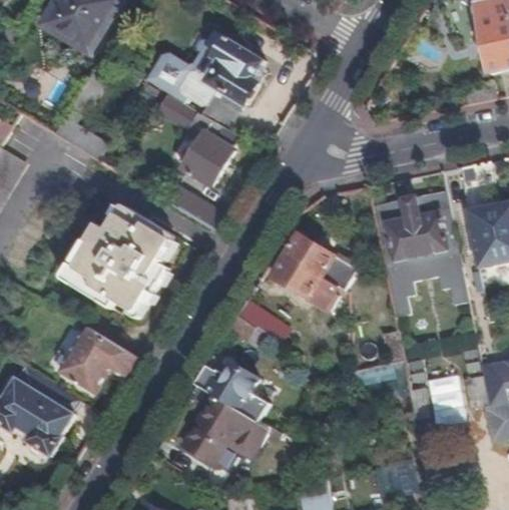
[(65,26),(93,44),(120,0),(54,0),(41,22),(61,35),(65,26)]
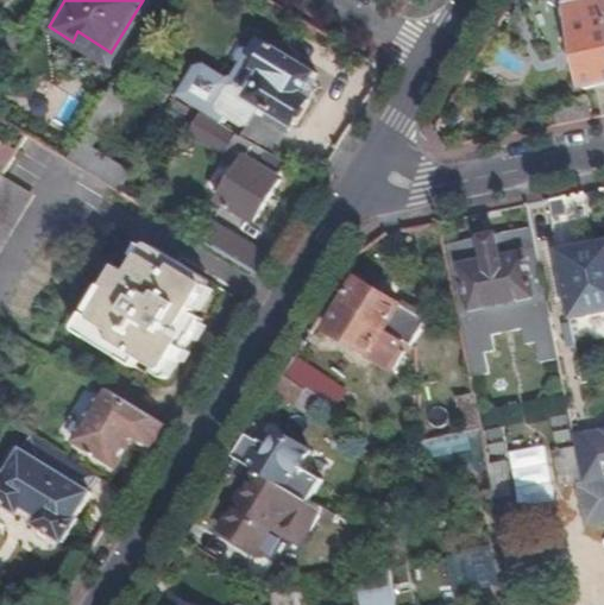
[(603,7),(602,0),(547,0),(559,7),(565,5),(582,86),(593,83),(601,113),(603,112),(603,7)]
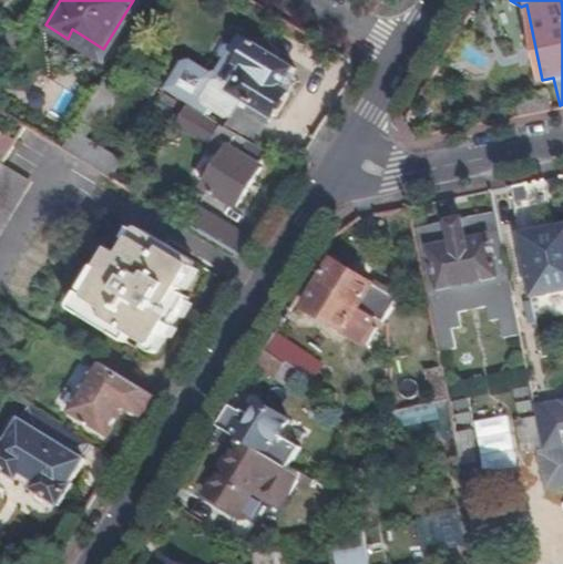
[(239,96),(267,113),(272,115),(284,93),(279,89),(292,68),(267,52),(248,41),(235,63),(233,63),(221,82),(214,79),(211,80),(198,99),(202,104),(221,116),(228,115),(239,96)]
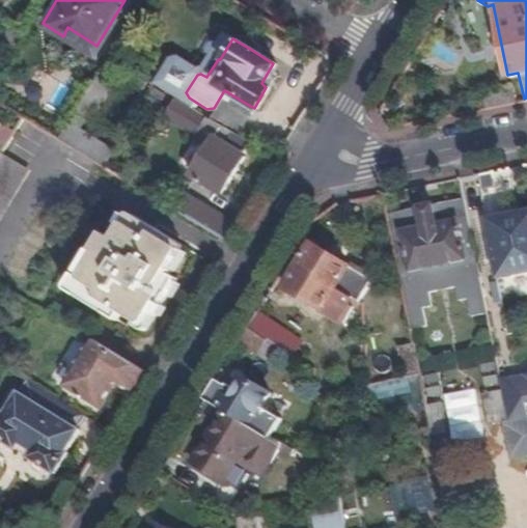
[(150,84),(173,98),(179,102),(186,92),(197,75),(200,74),(200,67),(195,68),(174,57),(167,58),(150,84)]
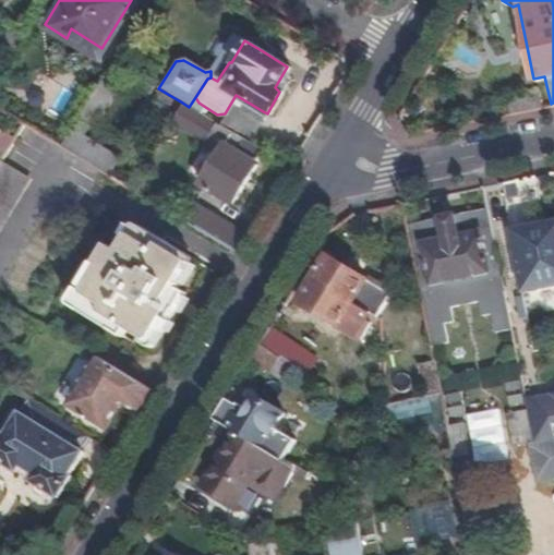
[(505,98),(507,112),(539,106),(537,93),(505,98)]
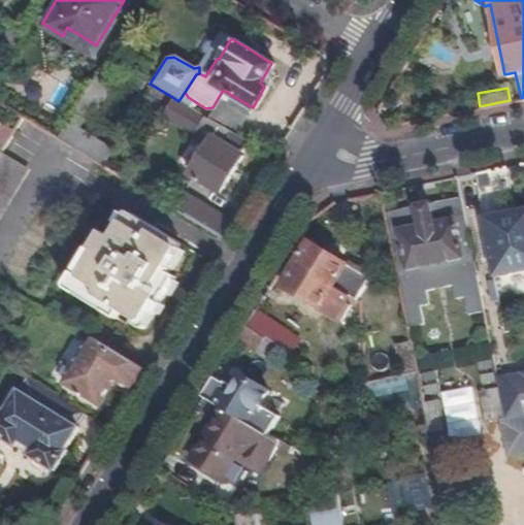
[(206,118),(233,133),(249,105),(223,90),(213,107),(206,118)]
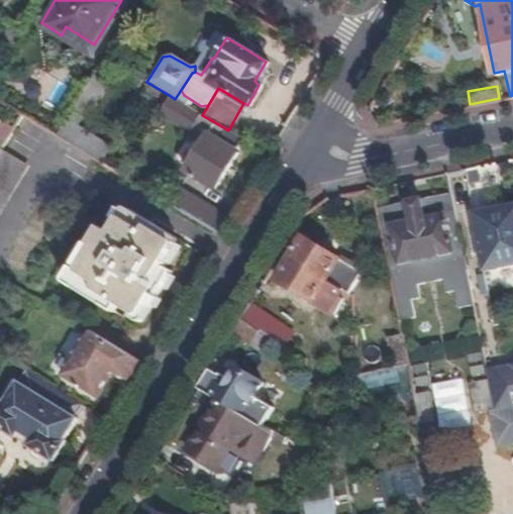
[(128,111),(139,93),(135,91),(123,108),(128,111)]
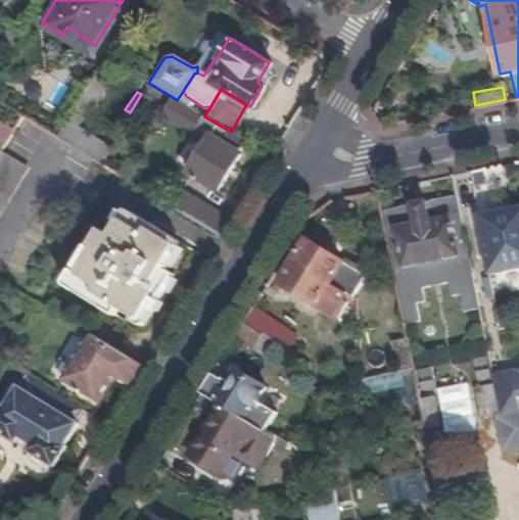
[(236,153),(244,140),(231,132),(204,116),(177,100),(171,96),(159,116),(188,134),(186,139),(199,147),(184,172),(216,190),(237,154),(236,153)]
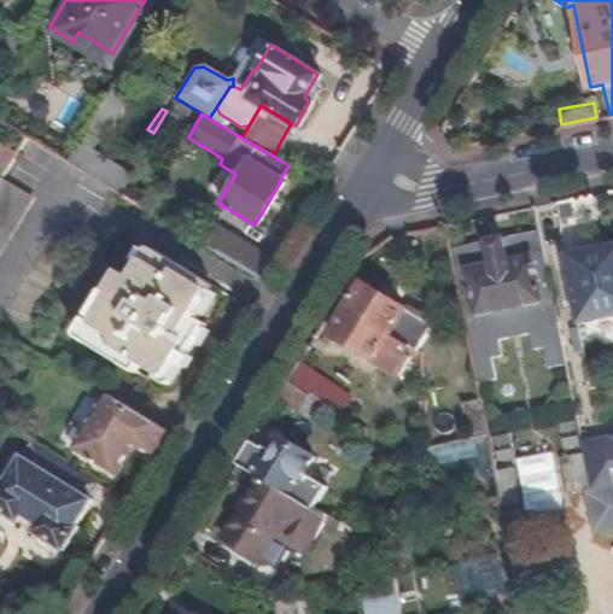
[(76,141),(64,161),(117,192),(128,174),(76,141)]
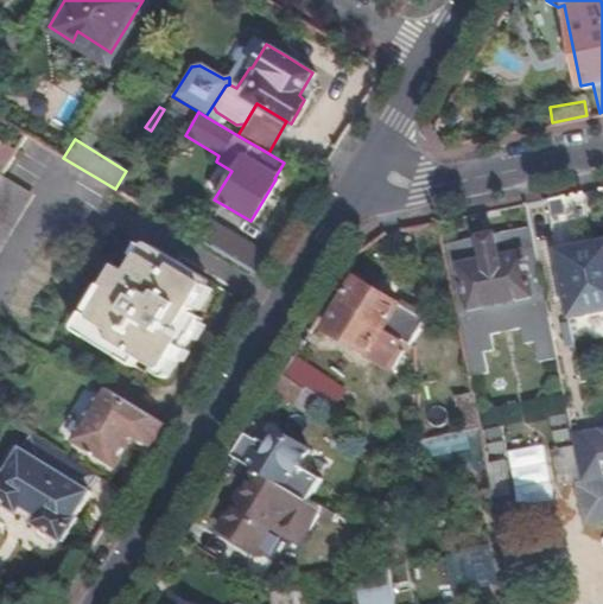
[(0,170),(12,148),(0,141),(0,170)]
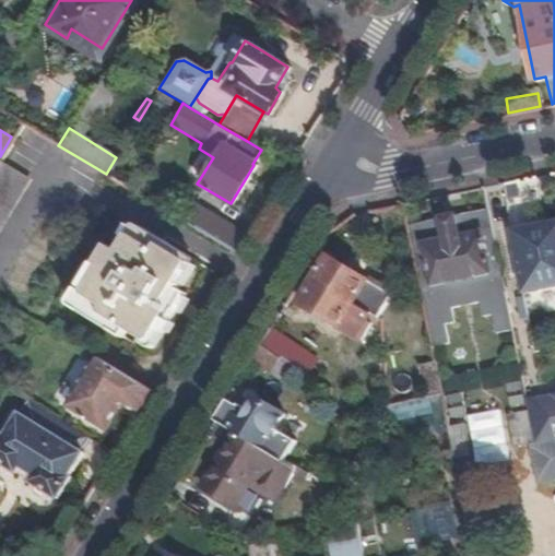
[(0,212),(21,177),(0,164),(0,212)]
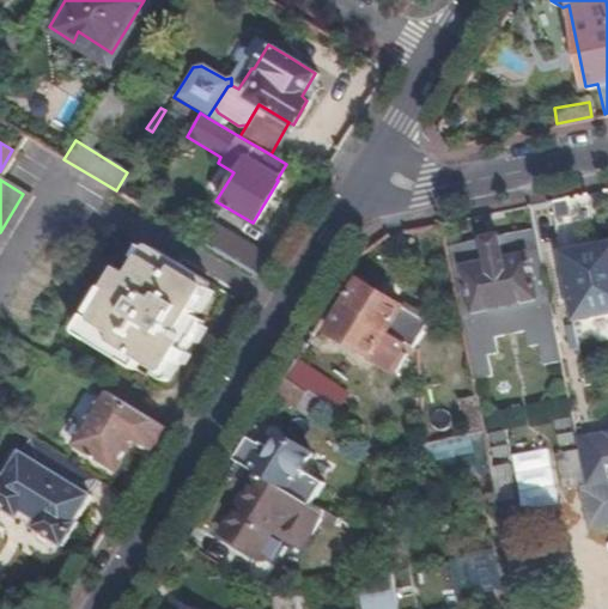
[(198,239),(256,275),(267,257),(210,223),(198,239)]
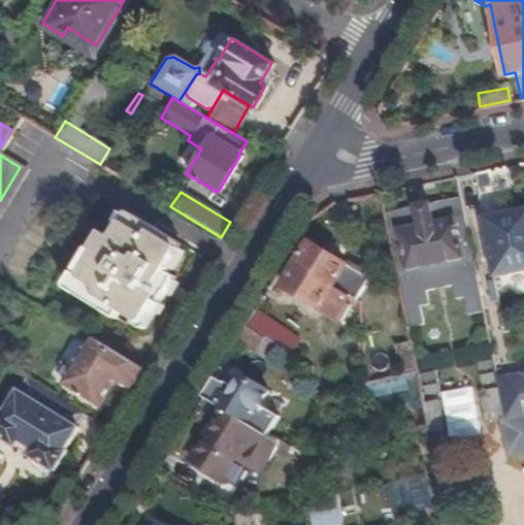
[(458,195),(382,210),(405,327),(421,324),(417,305),(426,303),(423,291),(451,286),(454,299),(463,297),(466,315),(482,312),(458,195)]
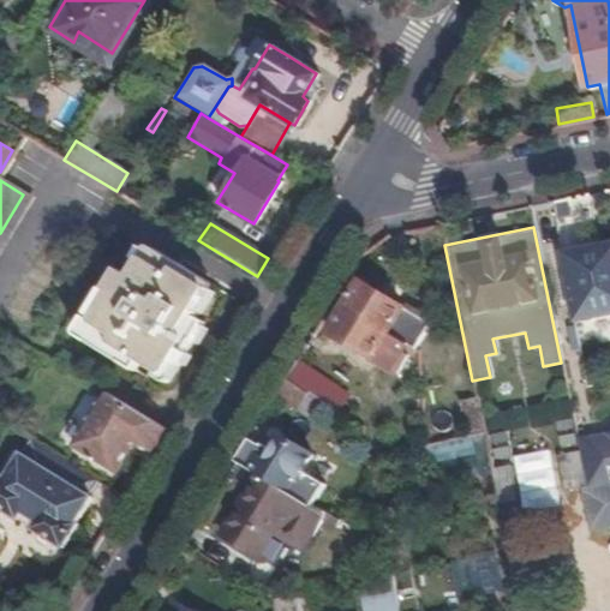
[(609,312),(609,235),(556,247),(570,321),(609,312)]
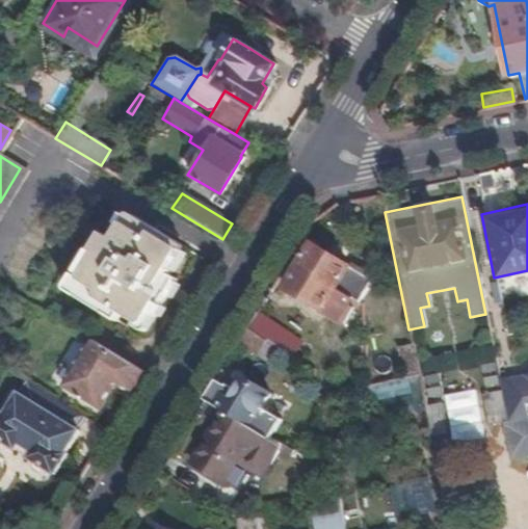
[(63,290),(122,325),(127,318),(137,324),(139,324),(169,275),(162,271),(179,246),(125,212),(99,256),(90,252),(83,264),(77,261),(61,287),(63,290)]
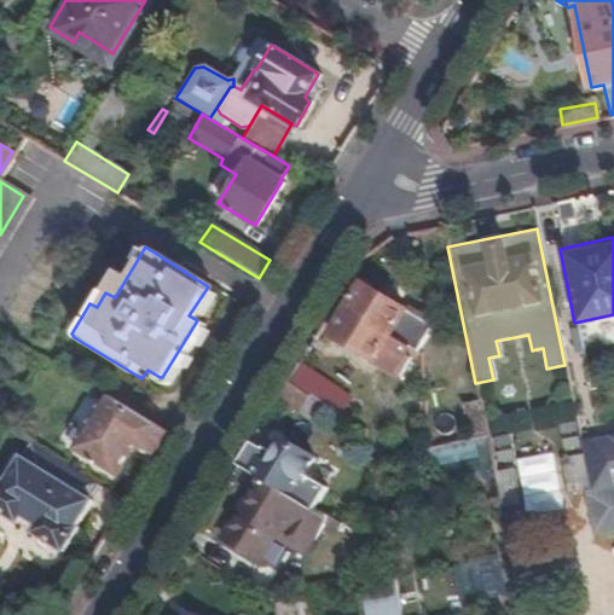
[(358,285),(347,278),(332,301),(406,344),(416,350),(430,325),(426,321),(426,315),(418,312),(413,314),(360,283),(358,285)]
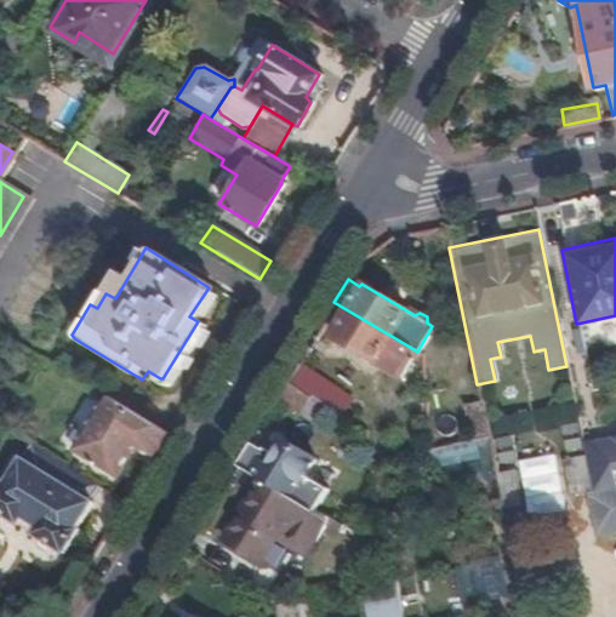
[(408,346),(334,302),(319,327),(374,360),(376,358),(397,367),(408,346)]
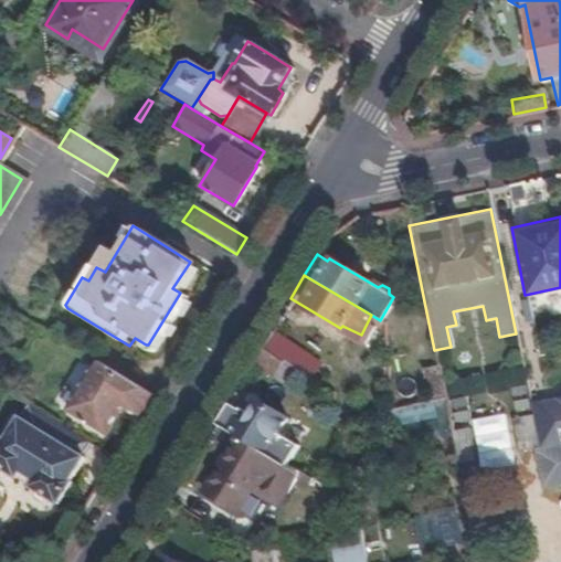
[(383,324),(380,320),(371,315),(361,335),(384,340),(383,324)]
